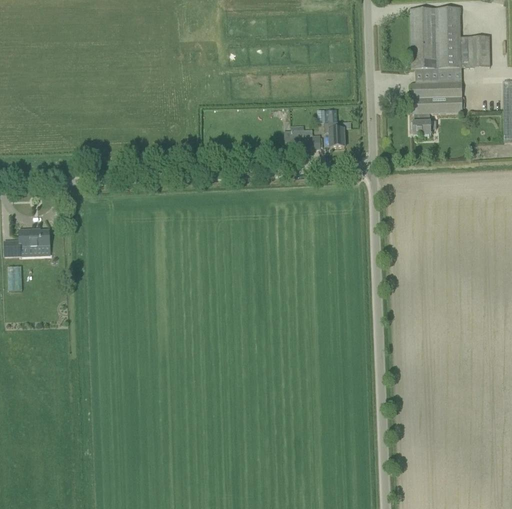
[(459,8),(409,10),(410,54),(460,52),(489,52),(489,37),(460,38),(459,8)]
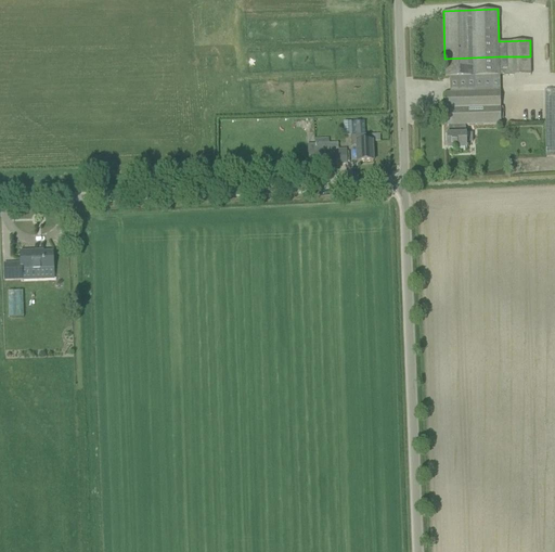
[(246,61),(246,50),(228,51),(228,62),(246,61)]
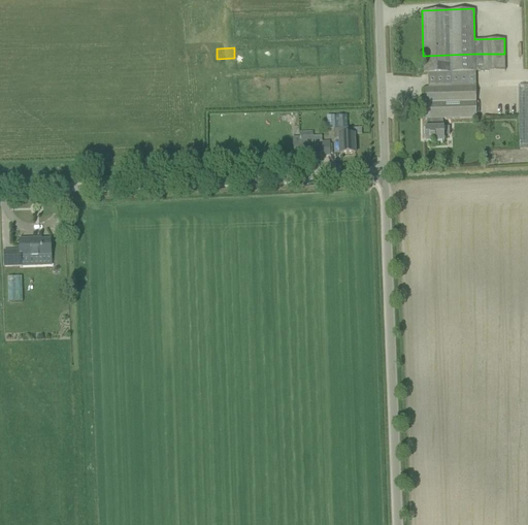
[(208,59),(208,48),(191,50),(191,60),(208,59)]
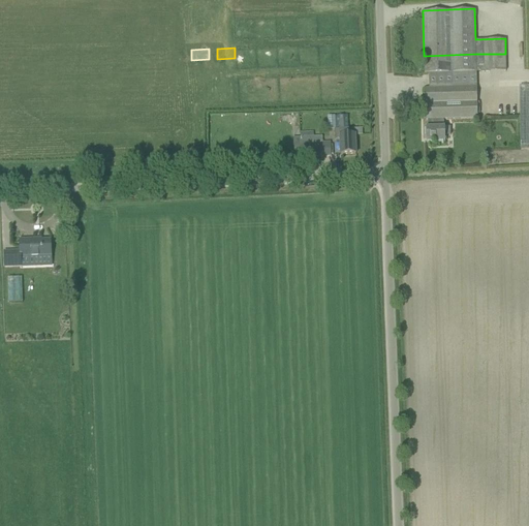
[(426,126),(426,141),(444,141),(444,134),(449,133),(449,126),(442,126),(441,118),(477,117),(476,70),(505,69),(505,54),(475,54),(424,56),(425,72),(429,72),(429,75),(429,87),(425,87),(426,118),(427,118),(428,126),(426,126)]
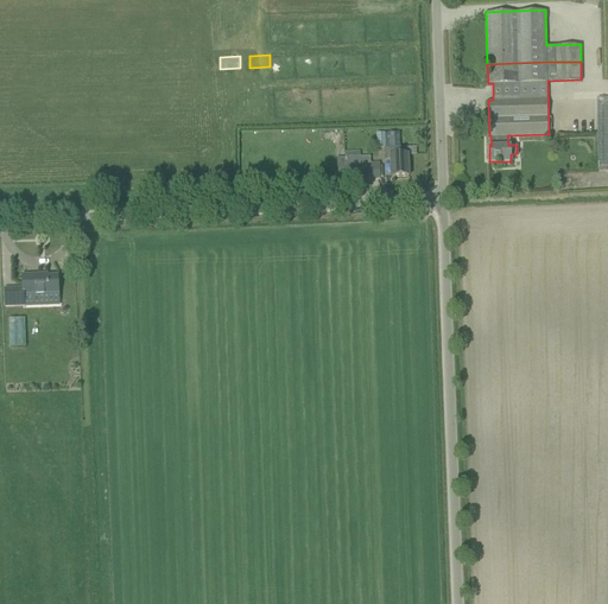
[(597,169),(607,167),(607,96),(596,96),(597,169)]
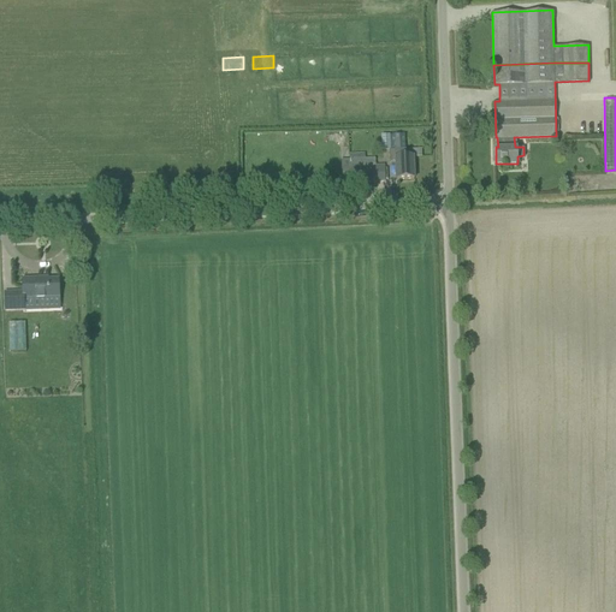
[(391,134),(391,147),(407,147),(406,132),(391,134)]
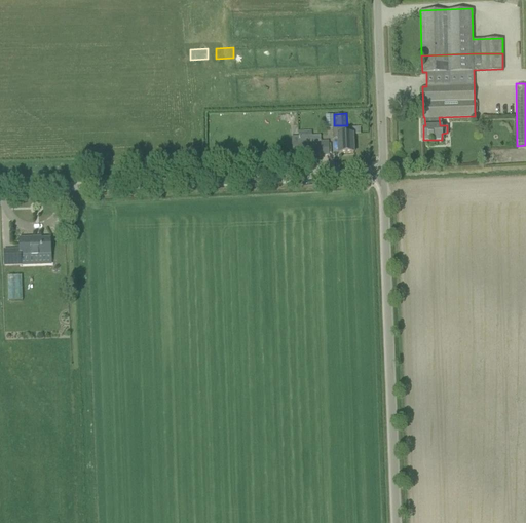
[(346,133),(346,126),(333,127),(333,137),(338,137),(339,152),(353,151),(352,133),(346,133)]
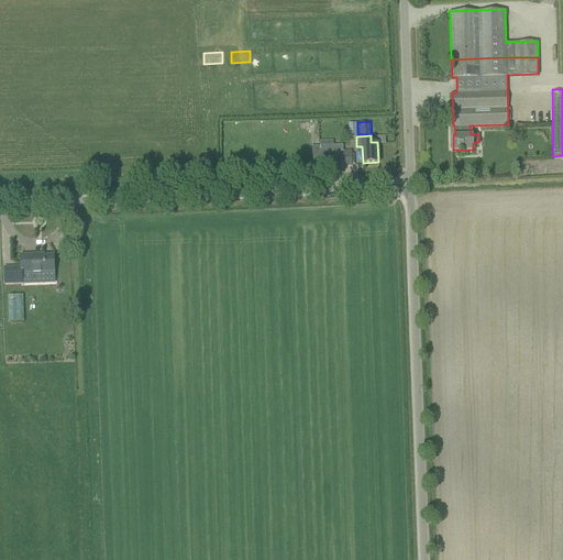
[(351,150),(333,151),(333,144),(320,144),(320,151),(321,154),(321,165),(352,164),(351,153),(351,150)]
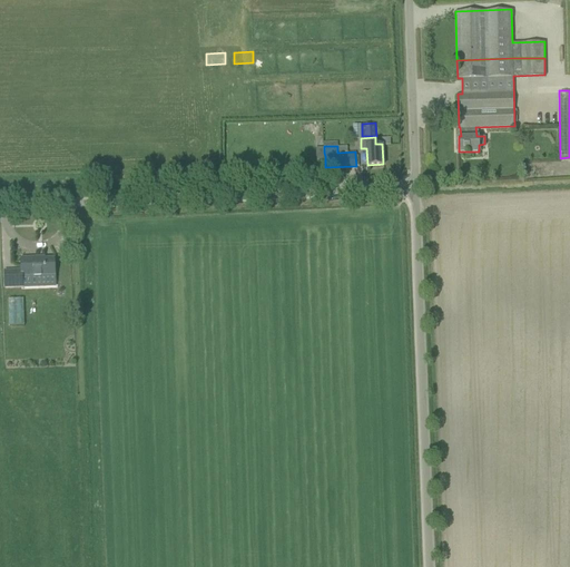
[(56,284),(55,276),(55,257),(39,257),(39,256),(21,256),(21,269),(5,270),(5,285),(56,284)]
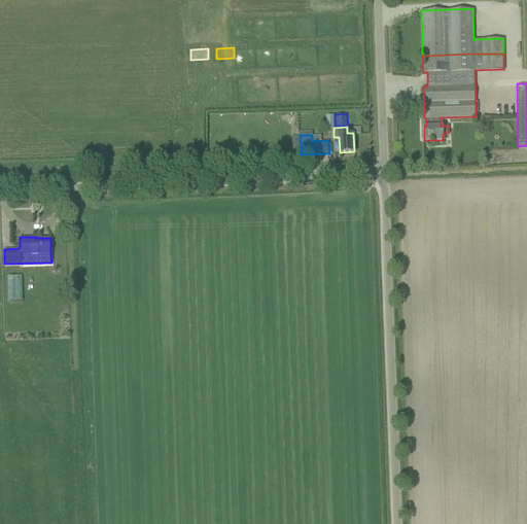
[(23,299),(22,274),(8,274),(9,299),(23,299)]
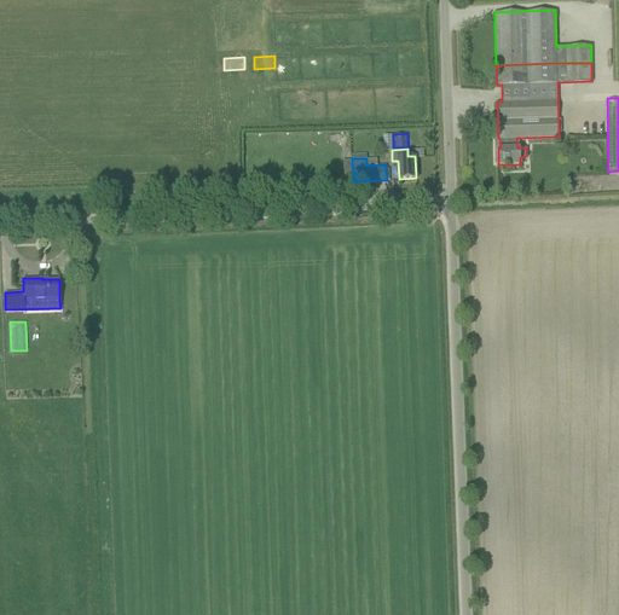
All buildings are outlined.
